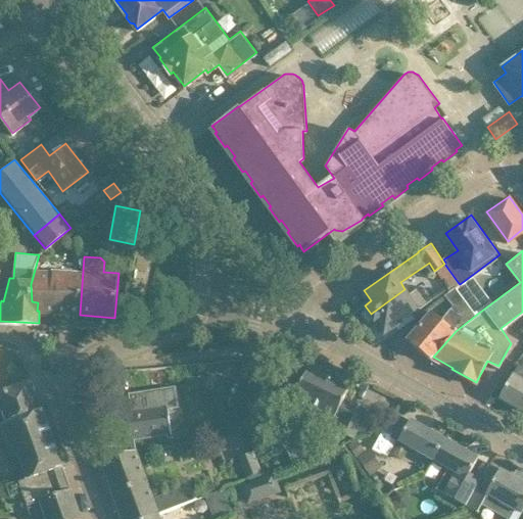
[(66,279),(33,277),(31,284),(32,301),(38,302),(37,311),(39,311),(80,314),(83,271),(67,270),(66,279)]
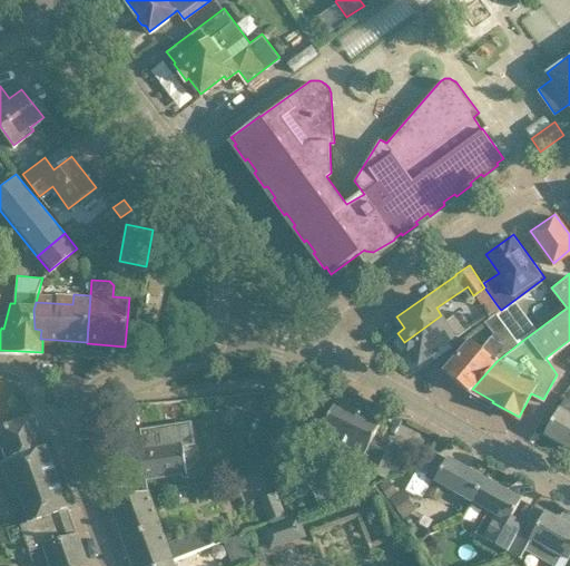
[(471,391),(472,389),(497,361),(519,343),(497,313),(501,310),(499,308),(483,319),(494,333),(492,334),(481,348),(470,338),(444,369),(471,391)]
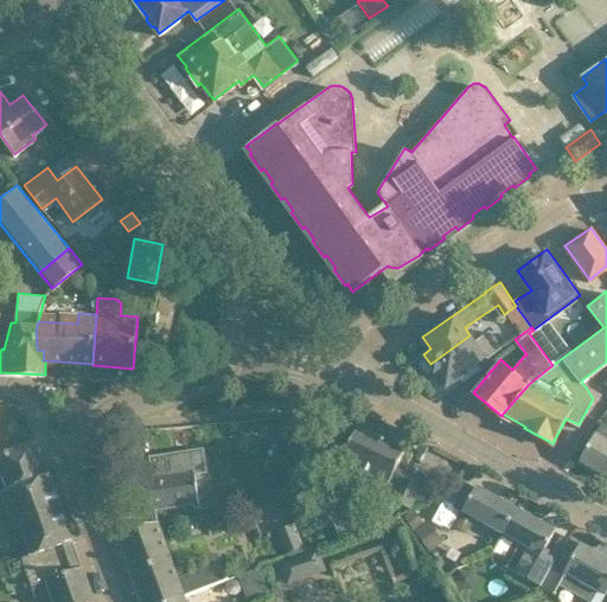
[(473,340),(470,335),(430,364),(435,371),(434,371),(433,376),(439,383),(443,384),(443,383),(445,385),(502,346),(490,328),(473,340)]
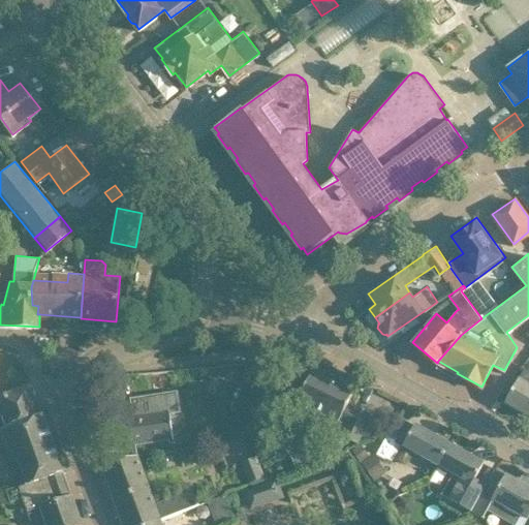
[(505,401),(528,414),(528,368),(525,366),(505,401)]
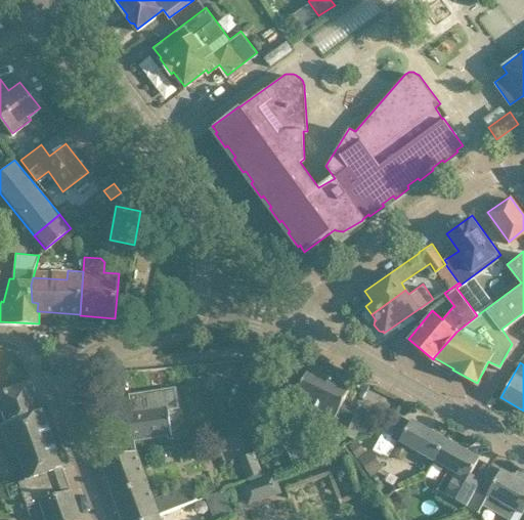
[(343,401),(350,385),(309,366),(308,367),(304,365),(296,365),(287,384),(292,391),(296,393),(295,395),(336,415),(337,414),(344,417),(338,430),(353,437),(367,407),(352,400),(350,404),(343,401)]
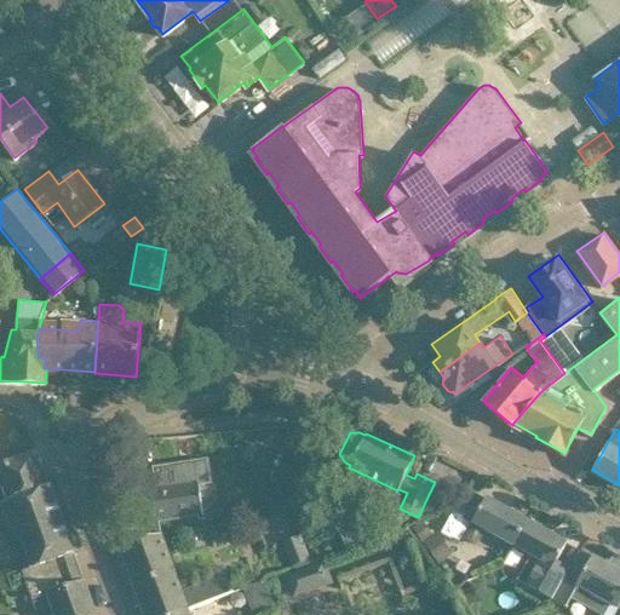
[(22,536),(32,564),(32,565),(72,551),(74,551),(50,482),(49,482),(38,450),(0,461),(0,476),(7,498),(1,500),(15,539),(22,536)]
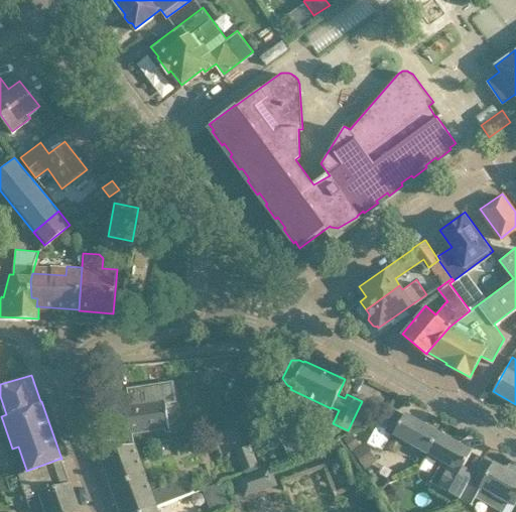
[(121,443),(98,449),(110,483),(112,488),(120,511),(135,511),(157,504),(157,505),(195,491),(188,476),(151,489),(144,470),(134,441),(132,430),(169,425),(165,399),(174,398),(172,389),(171,380),(129,386),(132,404),(114,406),(118,432),(119,432),(119,433),(121,443)]
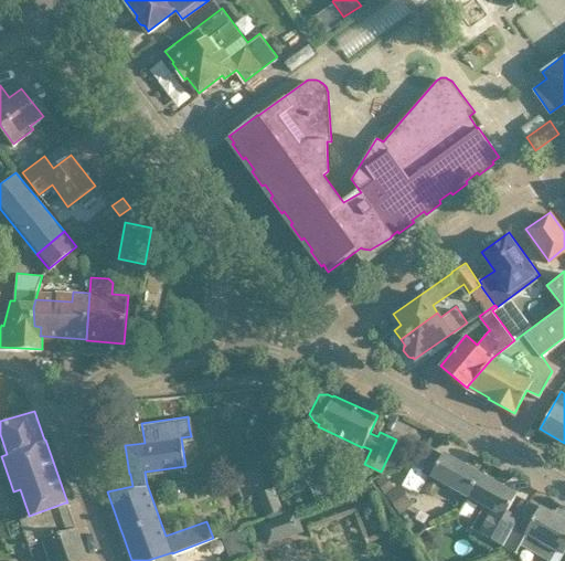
[(440,479),(468,495),(480,473),(444,452),(424,487),(433,493),(440,479)]
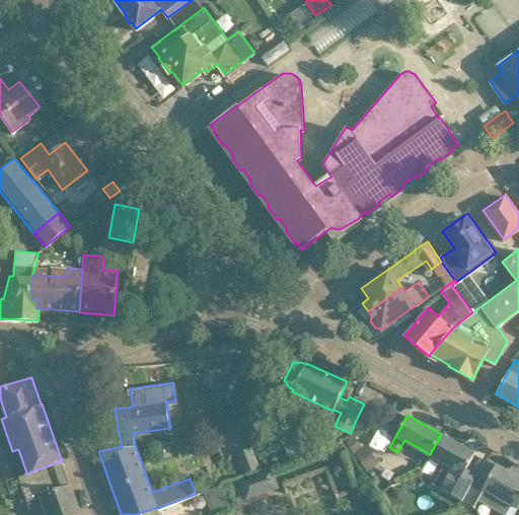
[(441,488),(462,500),(479,469),(468,463),(474,452),(441,434),(430,454),(452,466),(441,488)]
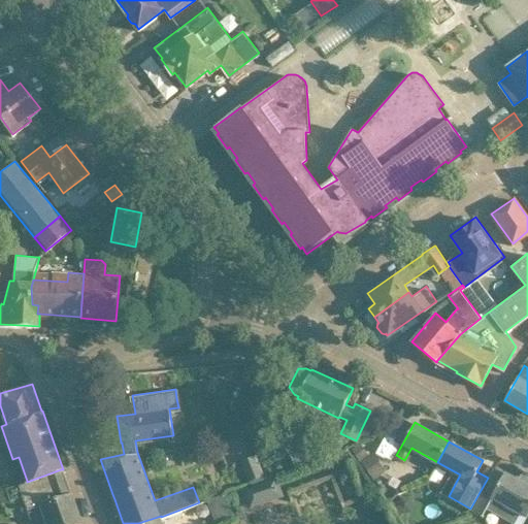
[(359,444),(353,449),(360,459),(367,454),(359,444)]
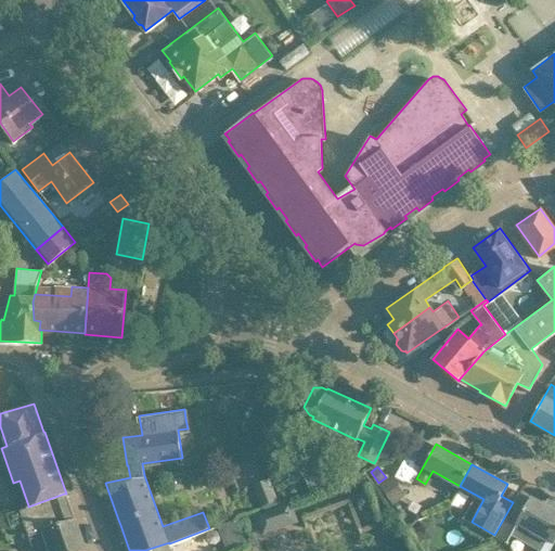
[(252,482),(260,503),(276,498),(268,476),(252,482)]
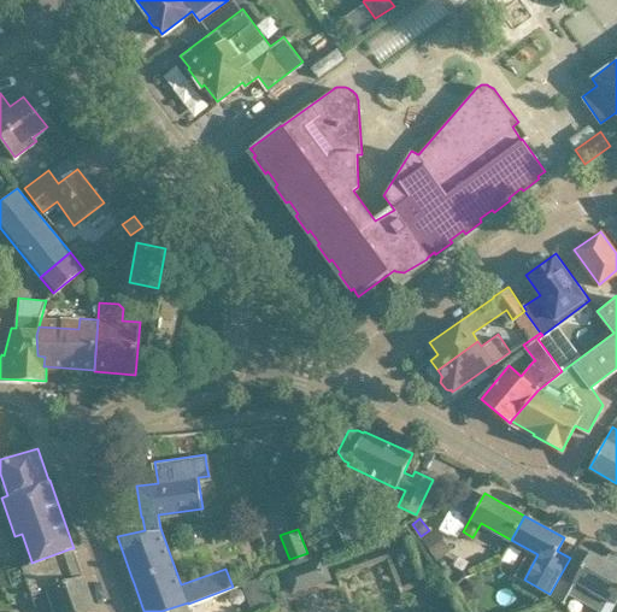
[(448,548),(434,529),(422,537),(436,557),(448,548)]
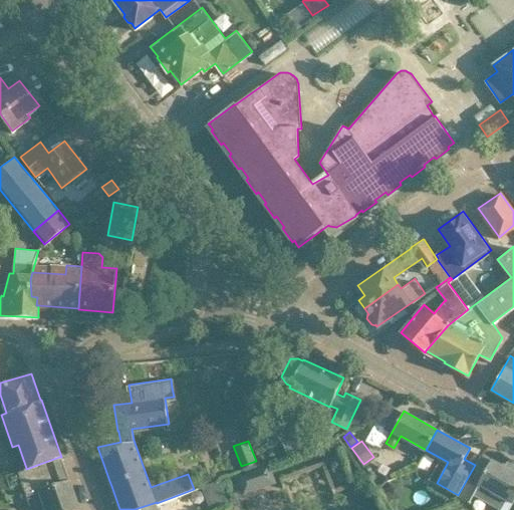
[(513,472),(480,454),(475,465),(458,495),(469,501),(473,493),(500,509),(506,498),(512,502),(513,499),(513,472)]
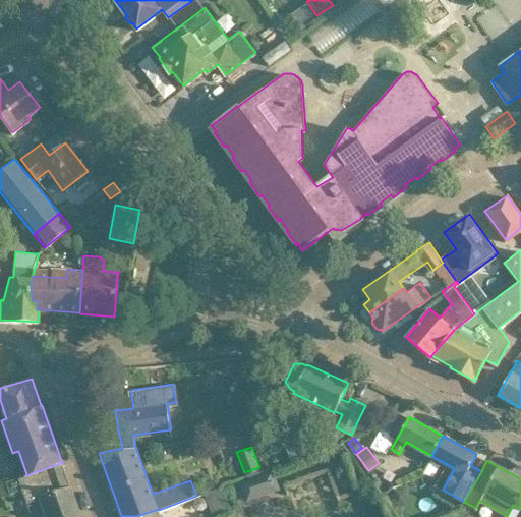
[(26,475),(26,474),(6,481),(10,494),(22,489),(27,502),(41,498),(47,516),(79,516),(81,516),(70,485),(68,486),(60,463),(26,475)]
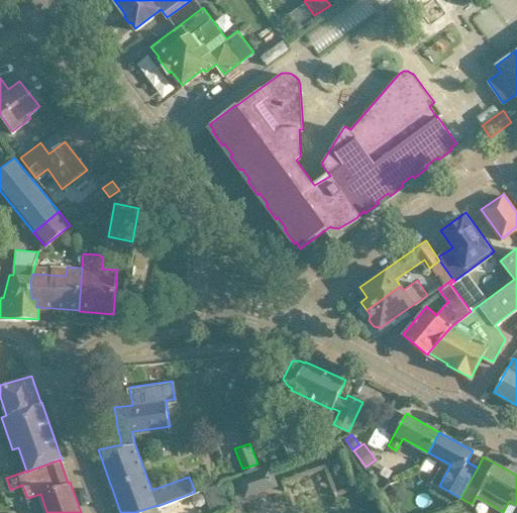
[(236,476),(243,495),(277,484),(270,465),(236,476)]
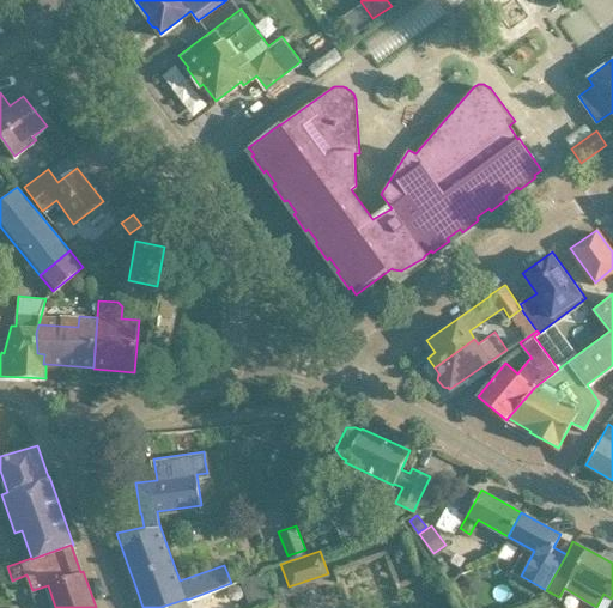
[(240,579),(249,606),(269,599),(260,572),(240,579)]
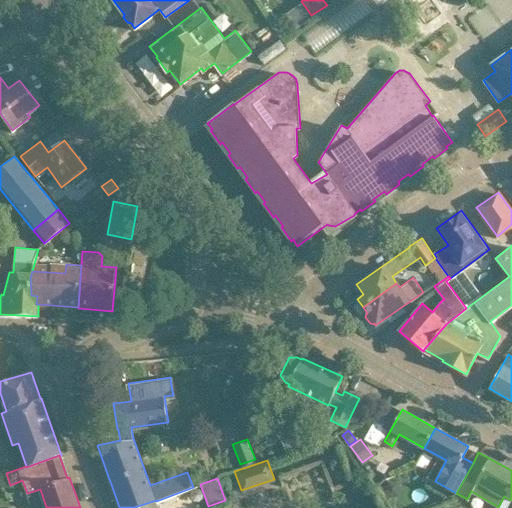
[(388,481),(385,488),(389,495),(397,494),(401,487),(396,480),(388,481)]
